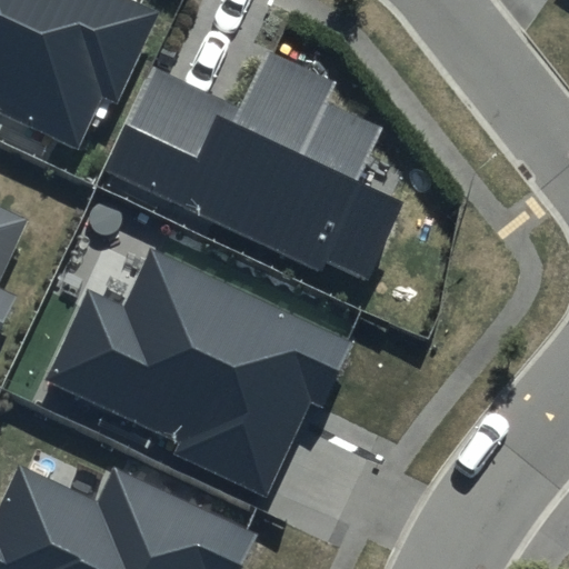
[(160,15),(129,0),(0,0),(0,110),(78,148),(103,96),(118,103),(160,15)]
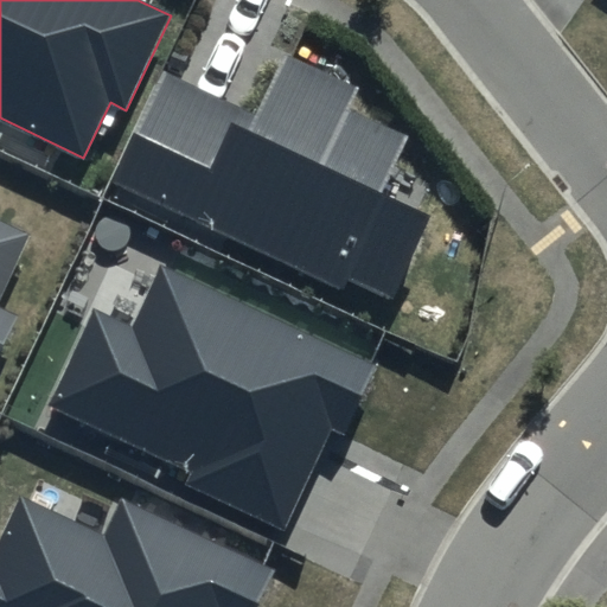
[(256,114),(165,71),(112,183),(344,293),(350,280),(395,301),(434,217),(387,193),(413,139),(352,110),(362,89),(286,53),(256,114)]
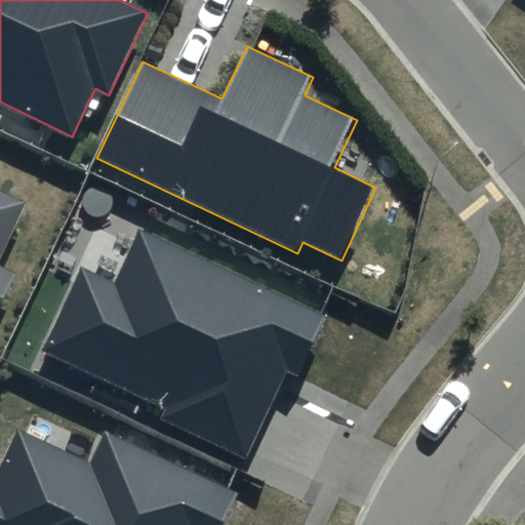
[(0,307),(15,276),(0,268),(0,257),(26,203),(0,191),(0,307)]
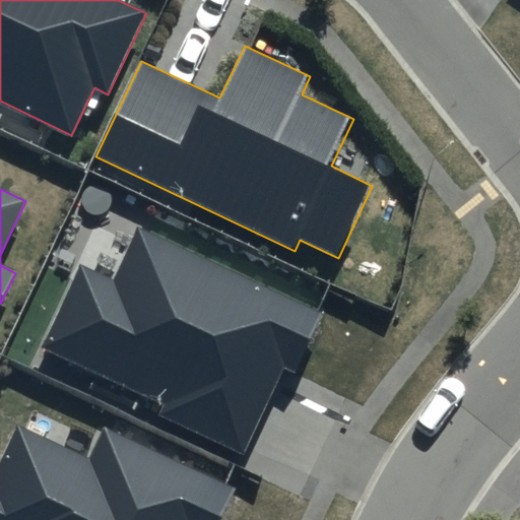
[(325,311),(137,226),(114,279),(78,264),(41,347),(165,403),(158,414),(245,453),(283,368),(298,374),(325,311)]
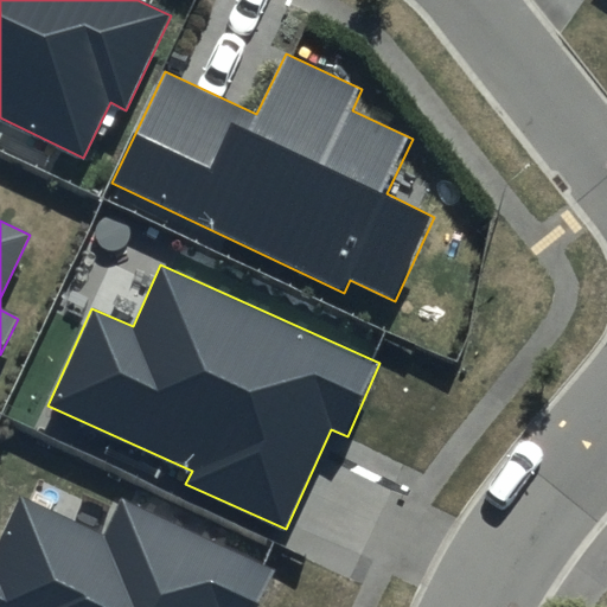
[(259,606),(276,569),(119,499),(103,532),(23,497),(0,547),(0,606),(259,606)]
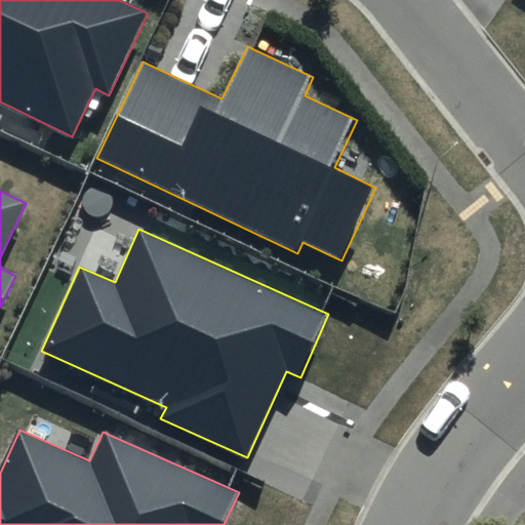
All buildings are outlined.
